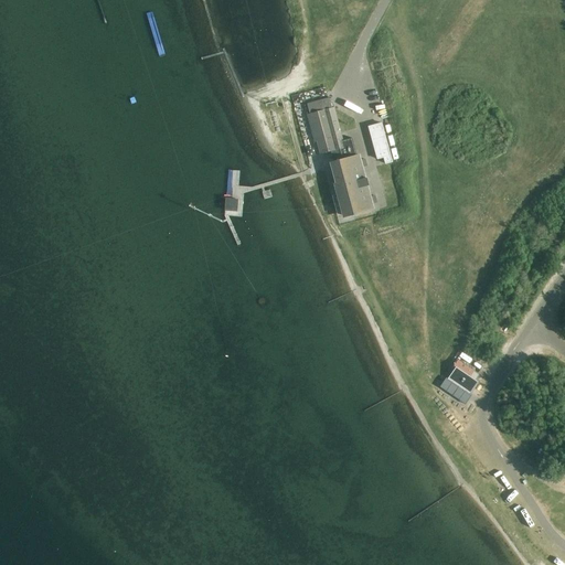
[(334,149),(339,148),(344,146),(334,108),(324,112),(324,110),(310,114),(321,153),(334,150),(334,149)]
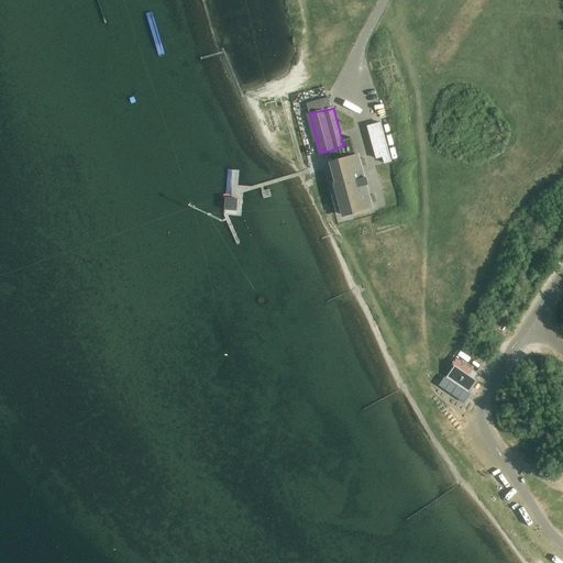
[(379,122),(366,127),(375,158),(382,157),(384,164),(390,162),(379,122)]
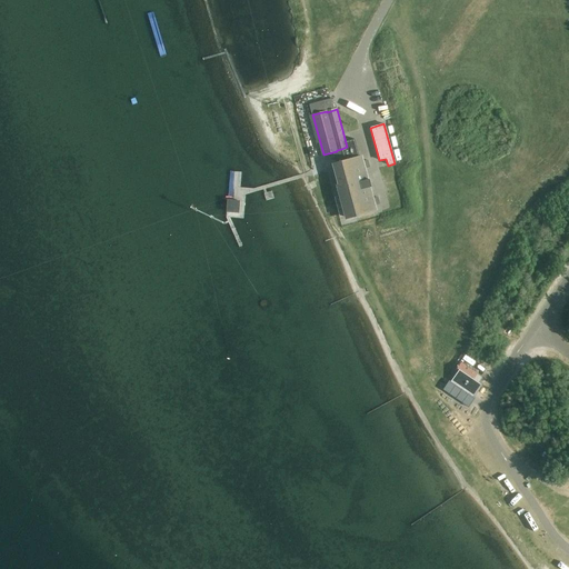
[(355,139),(346,141),(347,147),(341,149),(343,160),(332,163),(338,185),(336,186),(339,198),(341,197),(347,218),(375,211),(373,206),(371,198),(369,187),(367,180),(368,180),(367,179),(363,168),(361,161),(360,156),(359,157),(355,139)]
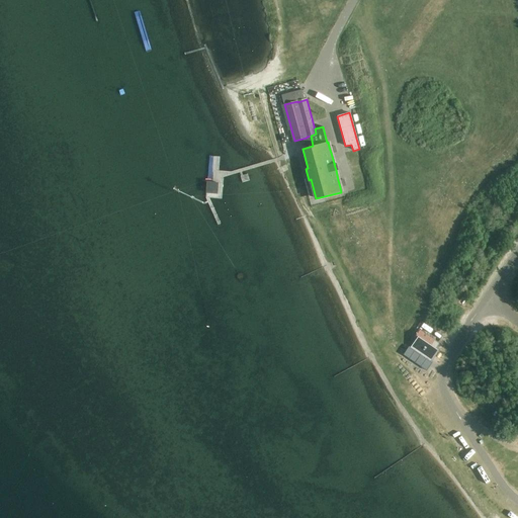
[(206,181),(205,192),(218,194),(219,182),(206,181)]
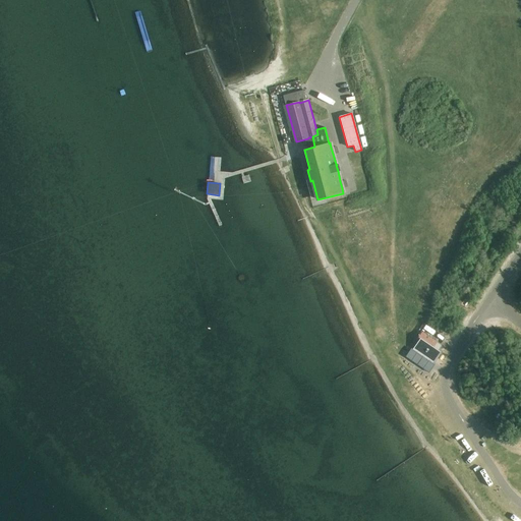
[(410,349),(405,357),(428,372),(435,364),(432,363),(433,361),(433,360),(440,352),(437,350),(441,344),(422,332),(417,338),(420,340),(415,347),(414,347),(413,350),(410,349)]
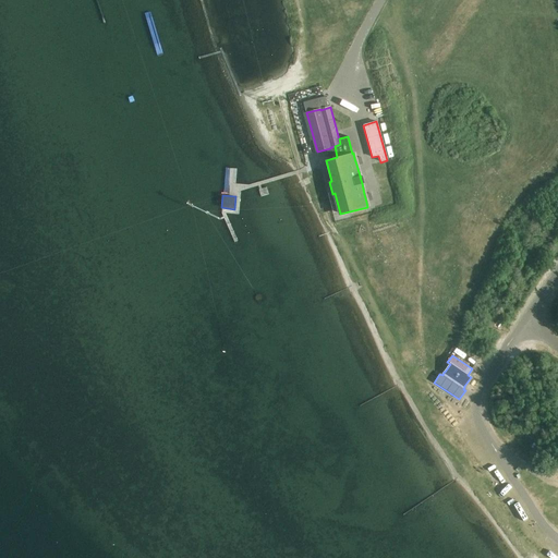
All buildings are outlined.
